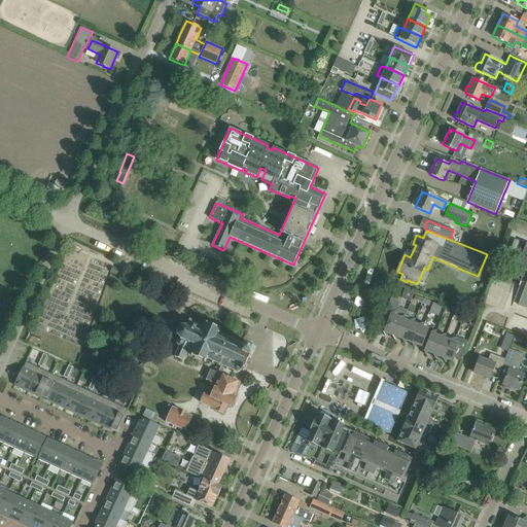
[(526,244),(517,268),(520,269),(518,275),(522,278),(523,276),(526,277),(526,278),(518,305),(526,308),(526,244)]
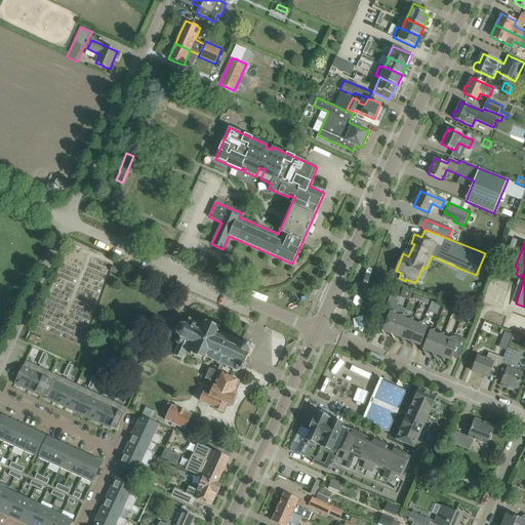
[(387,332),(391,334),(398,317),(404,315),(406,310),(405,310),(405,311),(397,307),(399,301),(390,297),(380,323),(385,324),(381,331),(385,335),(386,335),(387,332)]
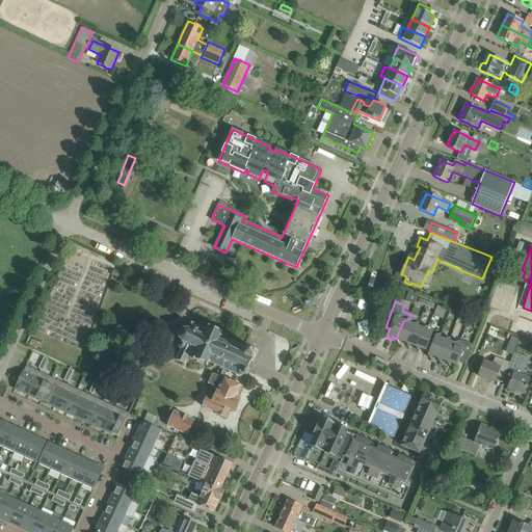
[(406,342),(413,324),(415,321),(409,319),(403,321),(396,339),(400,344),(401,341),(406,342)]
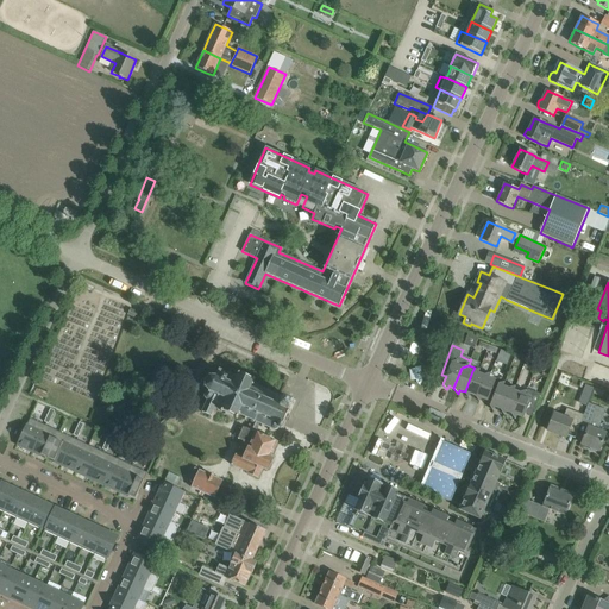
[(476,396),(484,376),(478,374),(479,370),(475,368),(472,371),(465,391),(469,399),(469,397),(471,394),(476,396)]
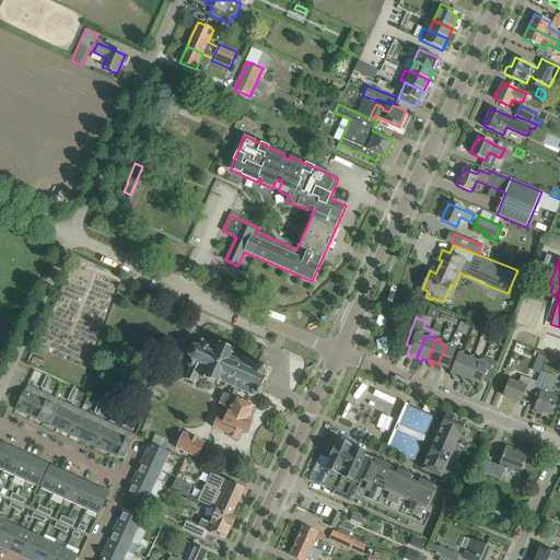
[(270,369),(258,363),(238,354),(238,356),(232,353),(233,351),(234,350),(219,342),(219,345),(218,347),(201,339),(198,346),(194,346),(193,345),(191,345),(193,347),(189,350),(187,349),(187,350),(188,351),(188,356),(187,357),(187,358),(188,357),(191,360),(190,360),(189,360),(189,361),(188,362),(188,363),(188,364),(188,365),(188,366),(189,366),(189,368),(190,368),(190,369),(186,378),(194,383),(197,375),(207,380),(207,381),(213,384),(214,383),(217,384),(218,385),(219,384),(218,383),(219,381),(225,384),(235,388),(232,396),(235,398),(238,391),(241,392),(240,393),(248,396),(249,395),(251,396),(252,396),(253,396),(254,396),(255,396),(255,395),(256,395),(256,394),(258,395),(260,394),(260,392),(260,391),(261,387),(264,388),(266,382),(265,381),(266,378),(267,378),(270,371),(269,370),(270,369)]
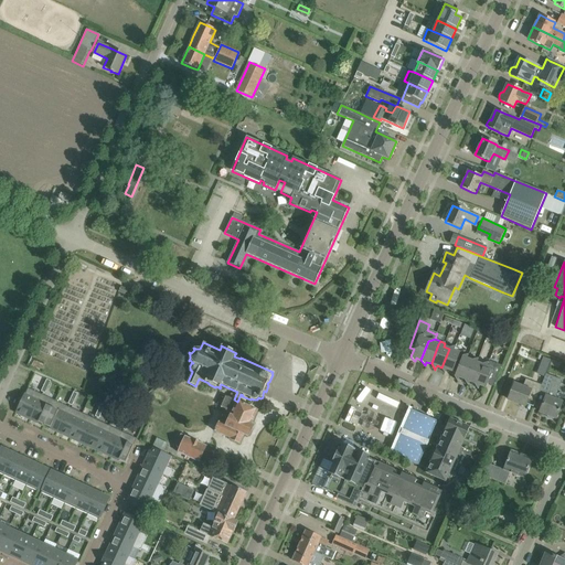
[(452,372),(457,362),(460,353),(454,351),(455,347),(449,349),(441,368),(445,373),(446,373),(447,370),(452,372)]
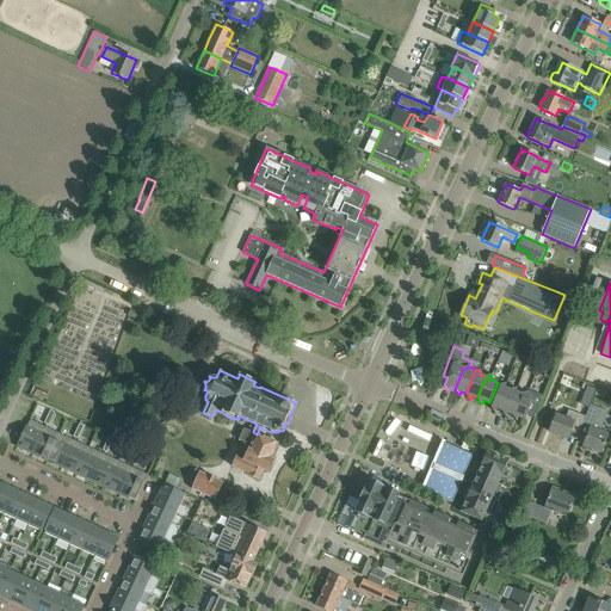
[(503,411),(511,390),(505,388),(506,384),(500,386),(495,396),(492,407),(495,413),(495,412),(497,408),(503,411)]
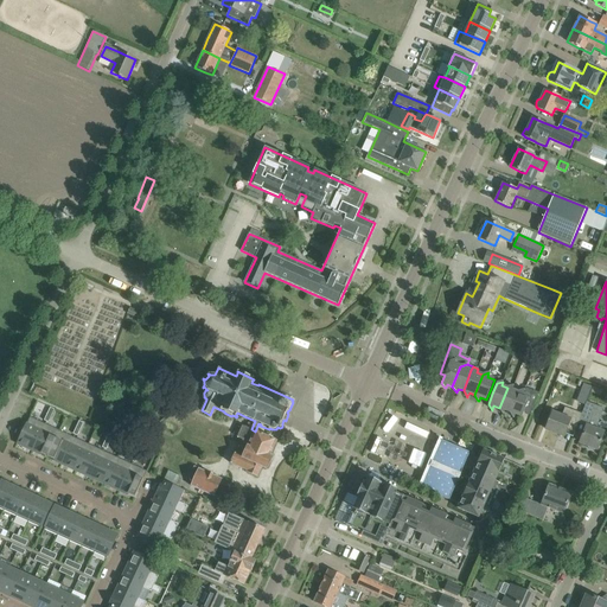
[(518,393),(512,390),(513,385),(508,388),(499,408),(503,414),(504,414),(505,410),(510,413),(518,393)]
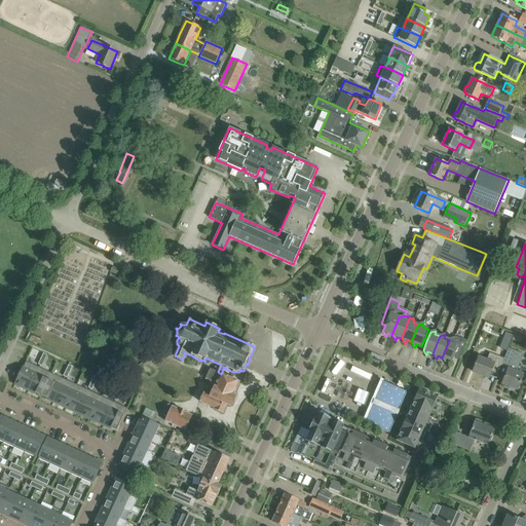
[(459,344),(461,338),(455,336),(455,338),(449,339),(449,340),(442,358),(445,363),(446,363),(447,359),(452,362),(456,351),(459,344)]
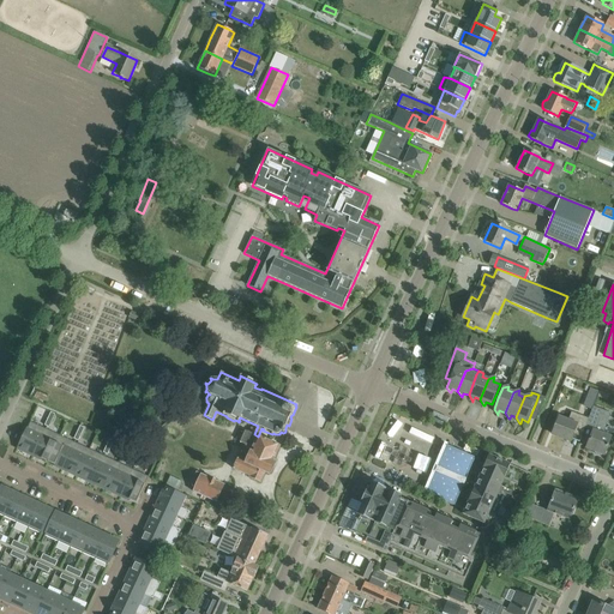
[(611,414),(593,407),(589,419),(588,421),(596,425),(594,432),(593,432),(587,447),(595,451),(595,452),(596,455),(597,456),(600,456),(602,456),(602,453),(605,455),(608,444),(611,438),(609,438),(613,431),(612,428),(607,427),(606,428),(605,428),(611,414)]
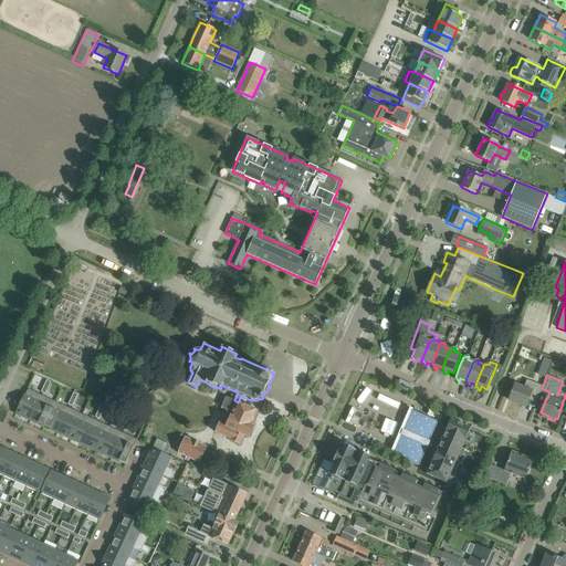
[(542,388),(543,386),(527,380),(524,388),(515,385),(513,390),(509,400),(525,407),(528,400),(536,402),(542,388)]
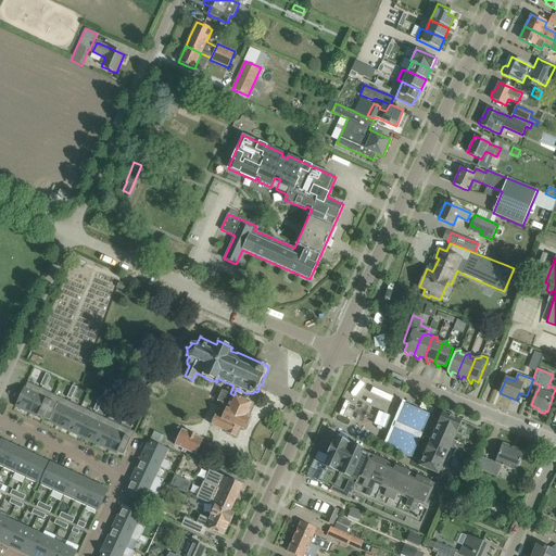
[(30,412),(41,389),(27,382),(16,405),(30,412)]
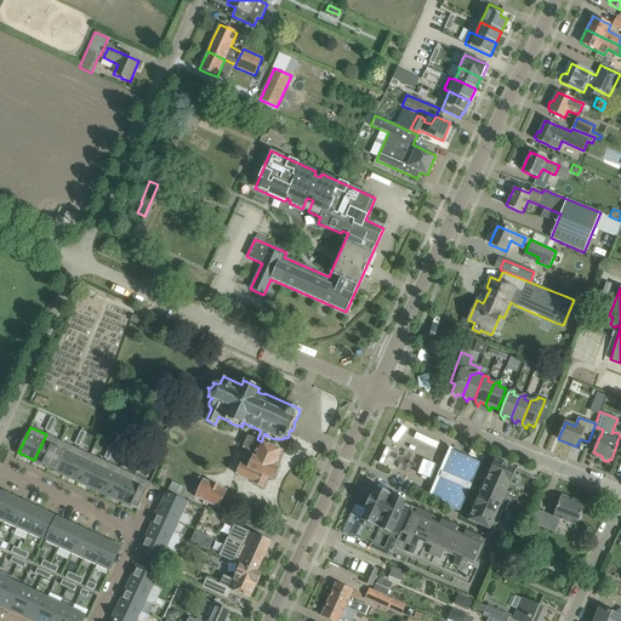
[(49,467),(61,442),(46,434),(34,460),(49,467)]
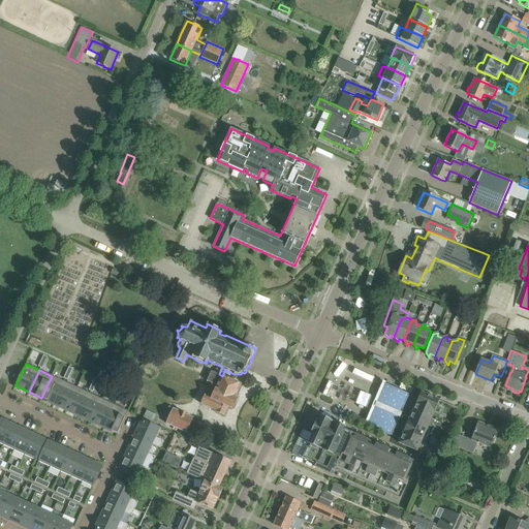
[(222,376),(219,374),(211,371),(207,381),(212,383),(210,387),(209,390),(214,393),(211,399),(205,396),(200,404),(215,410),(215,411),(224,416),(228,407),(231,409),(234,408),(237,400),(236,398),(241,384),(222,376)]
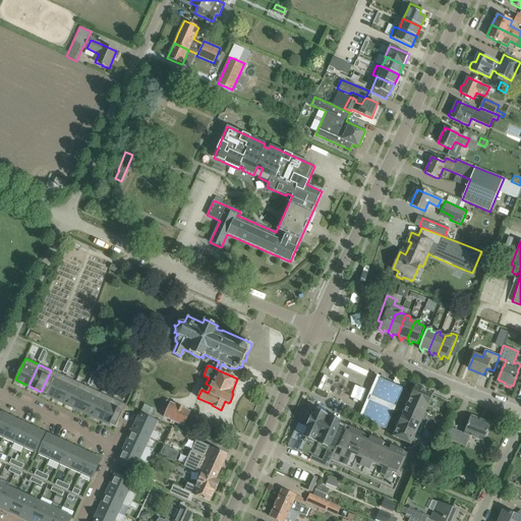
[(53,398),(63,375),(51,370),(41,392),(53,398)]
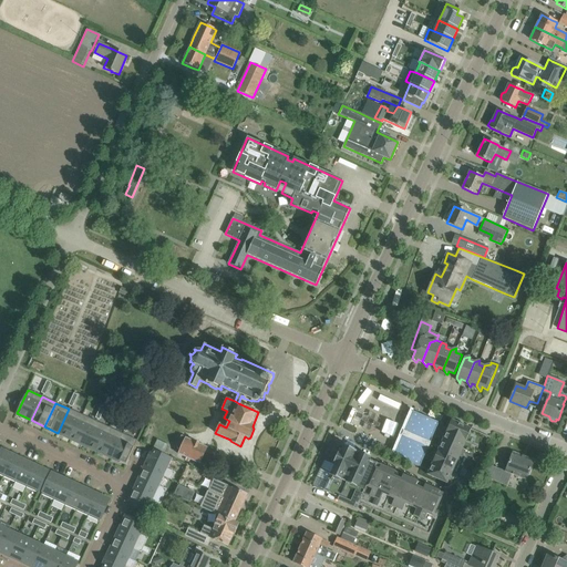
[(72,439),(82,415),(69,409),(58,433),(72,439)]
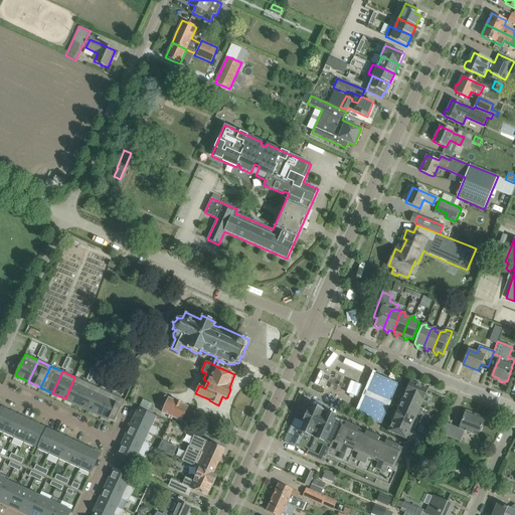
[(77,404),(88,383),(74,377),(65,398),(77,404)]
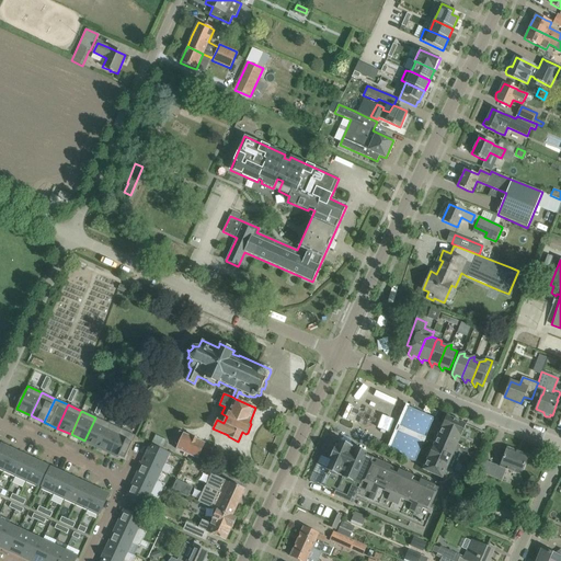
[(446,416),(444,421),(442,427),(442,428),(438,435),(441,436),(470,449),(476,453),(484,433),(446,416)]
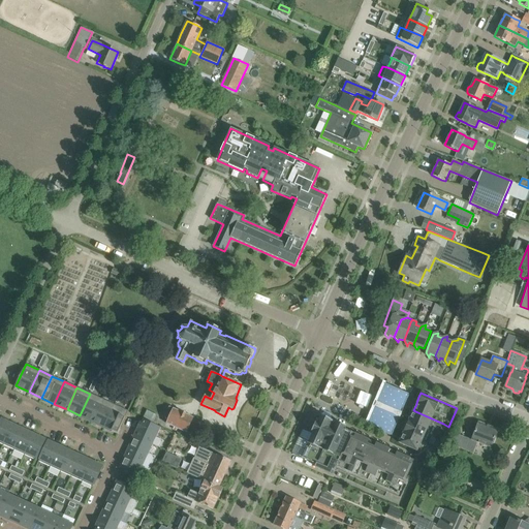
[(92,422),(102,399),(90,394),(80,415),(92,422)]
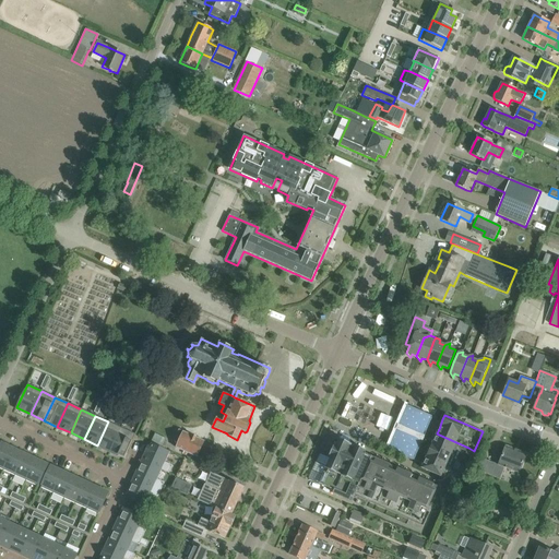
[(110,451),(121,428),(108,421),(97,445),(110,451)]
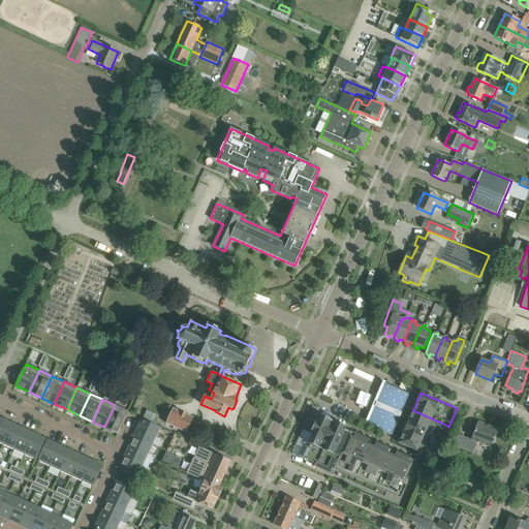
[(118,433),(128,411),(115,405),(104,427),(118,433)]
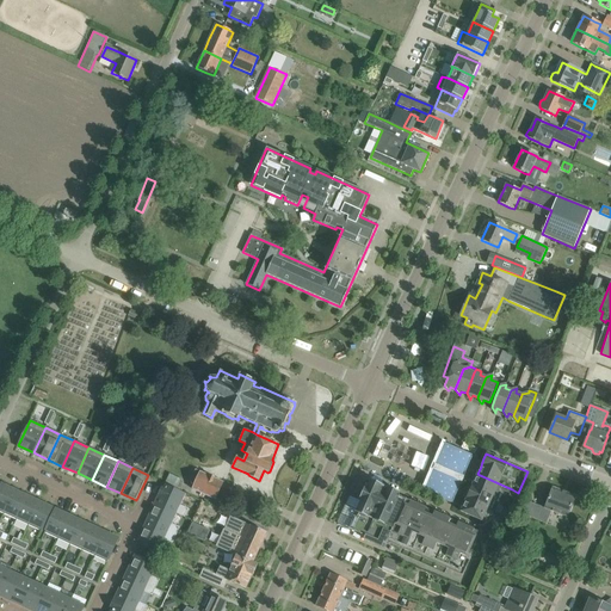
[(196,470),(190,482),(193,483),(191,489),(215,500),(223,482),(196,470)]
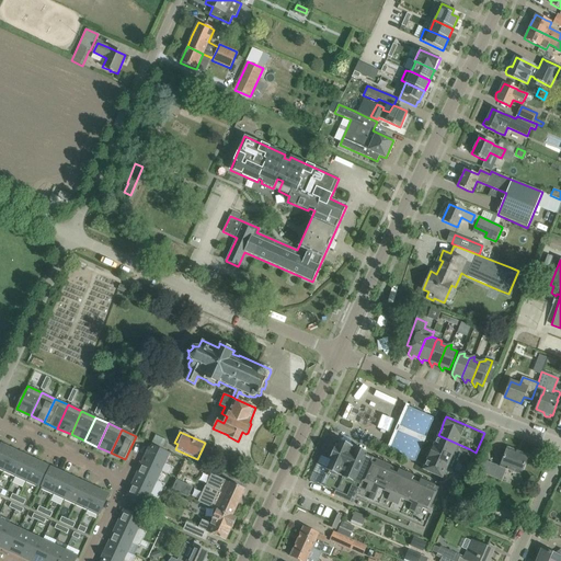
[(441,436),(438,435),(433,447),(456,457),(459,449),(468,454),(470,449),(441,436)]
